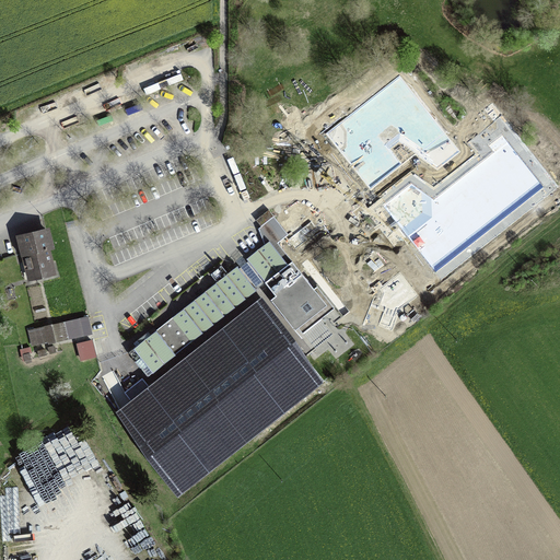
[(269,210),(256,220),(261,226),(273,217),(269,210)]
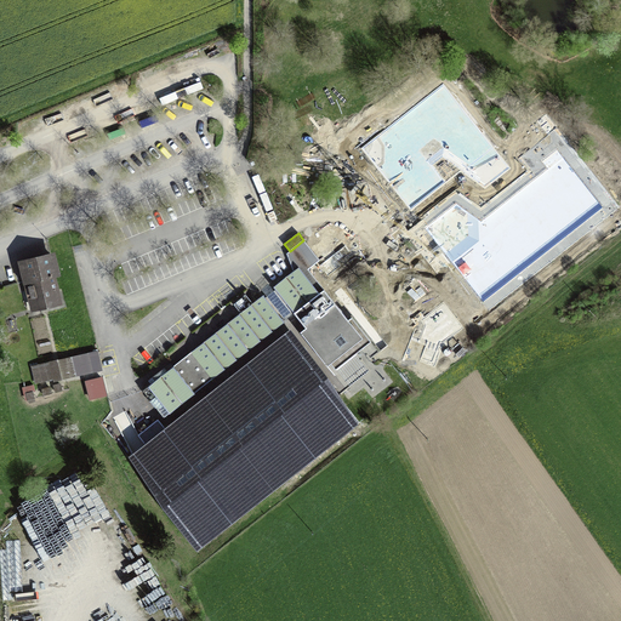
[(47,255),(23,261),(35,308),(60,302),(52,275),(56,275),(51,254),(47,255)]
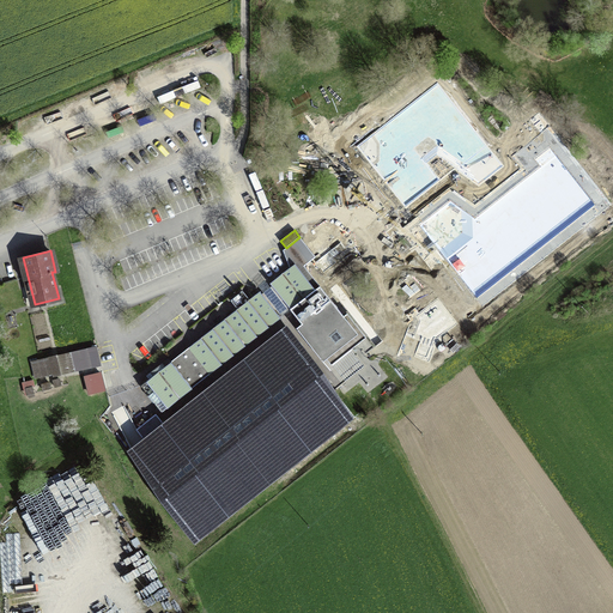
[(146,375),(150,378),(141,386),(162,412),(210,374),(207,371),(212,368),(213,370),(225,362),(223,359),(228,356),(229,358),(237,352),(235,350),(238,346),(241,349),(248,343),(247,340),(250,337),(253,340),(260,334),(258,331),(262,328),(265,331),(272,325),(269,322),(274,319),(277,321),(280,317),(279,315),(289,307),(302,323),(301,325),(308,334),(309,333),(314,339),(313,340),(332,365),(353,347),(366,338),(347,314),(344,316),(322,289),(320,285),(316,289),(299,268),(313,259),(315,256),(311,252),(271,283),(273,286),(267,290),(262,295),(260,291),(193,345),(195,347),(190,350),(189,347),(165,366),(163,363),(146,375)]
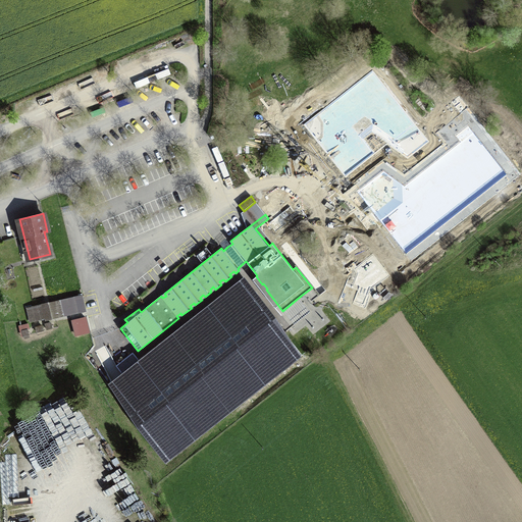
[(114,378),(178,458),(305,356),(242,277),(114,378)]
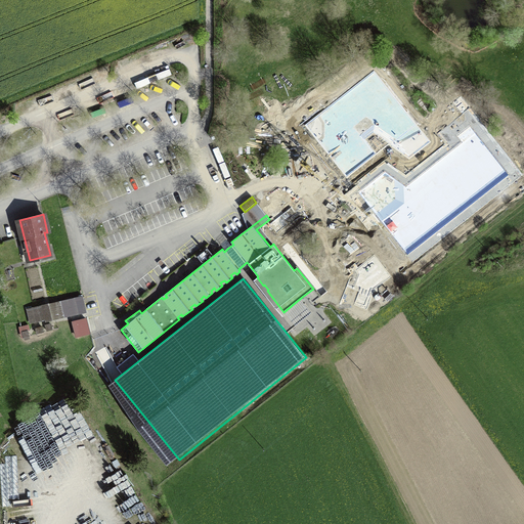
[(68,300),(71,314),(77,313),(74,299),(68,300)]
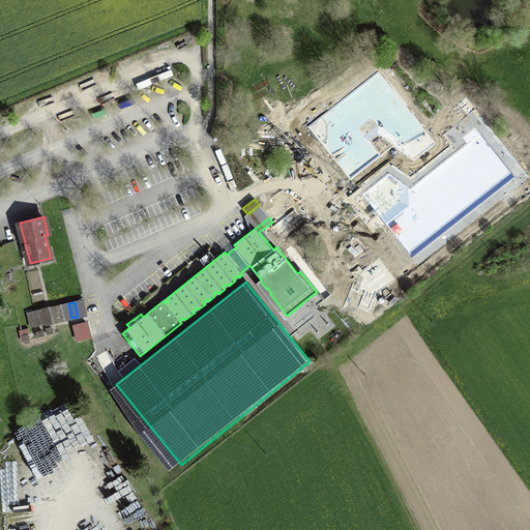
[(64,321),(60,305),(50,307),(54,323),(64,321)]
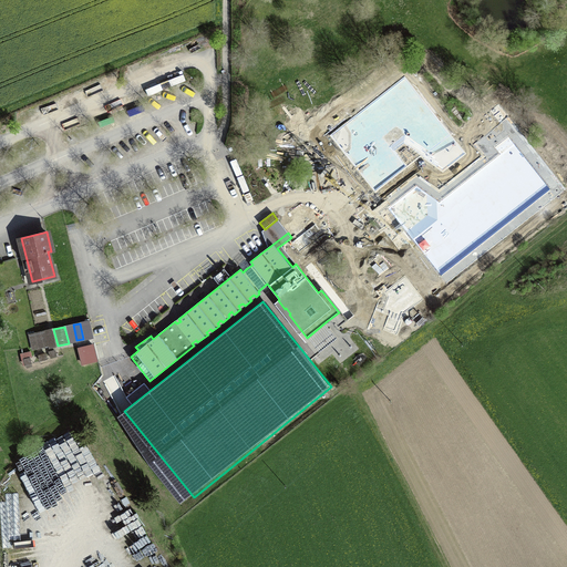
[(44,330),(29,334),(33,350),(49,346),(44,330)]
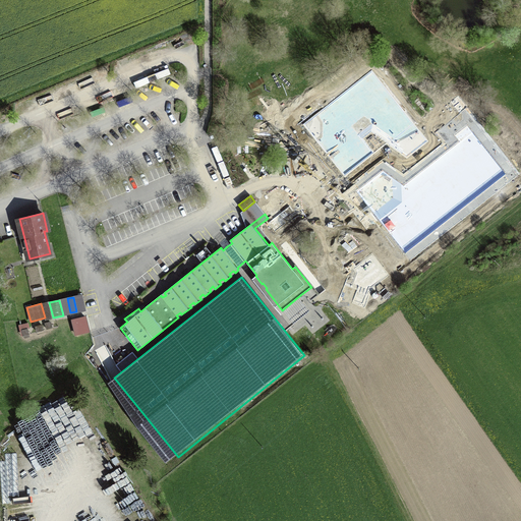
[(89,332),(84,316),(78,317),(82,333),(89,332)]
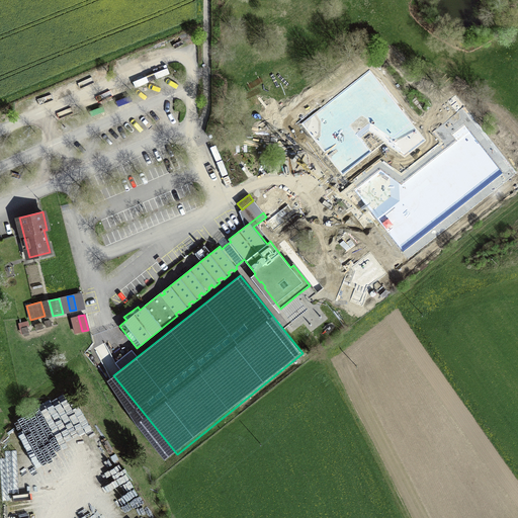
[(28,321),(18,323),(20,329),(22,329),(23,334),(28,332),(27,327),(29,327),(28,321)]
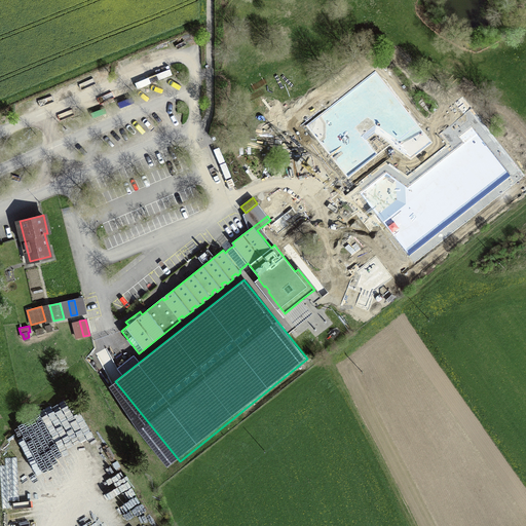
[(101,332),(92,334),(97,348),(104,346),(101,332)]
